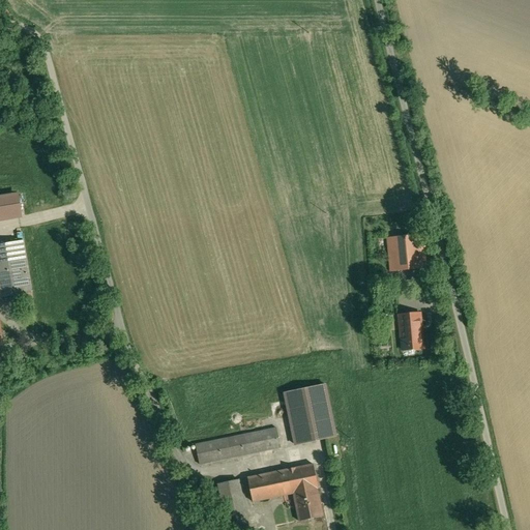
[(0,195),(0,222),(27,218),(23,193),(0,195)]
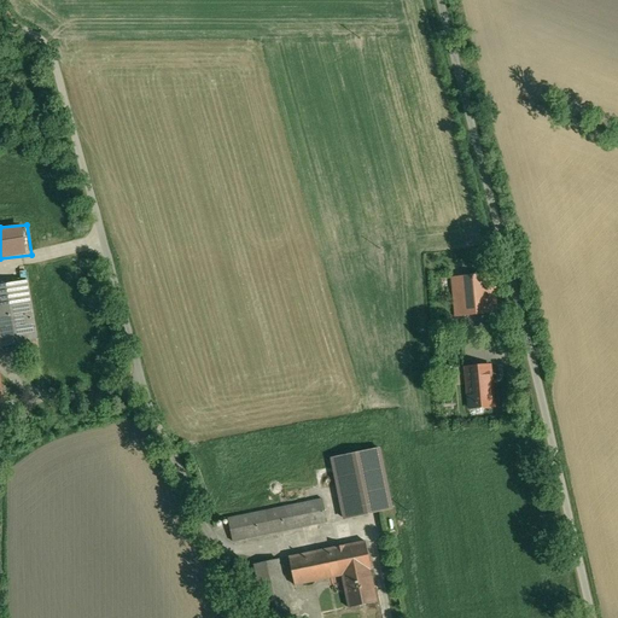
[(494,274),(453,278),(456,316),(497,313),(494,274)]
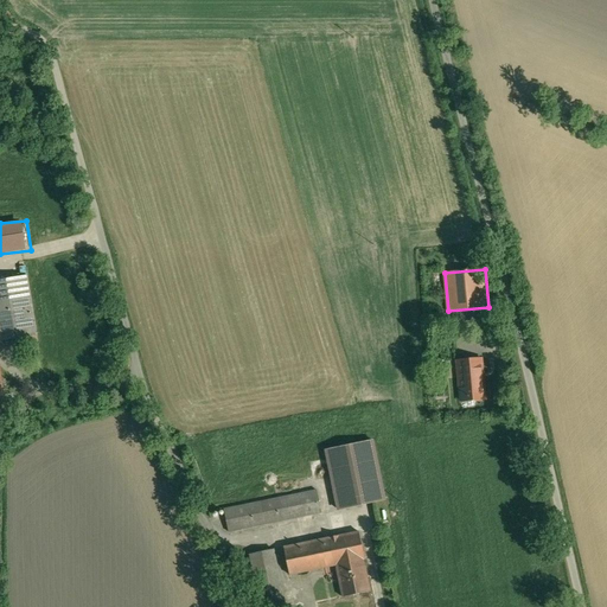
[(27,275),(0,280),(0,340),(37,334),(27,275)]
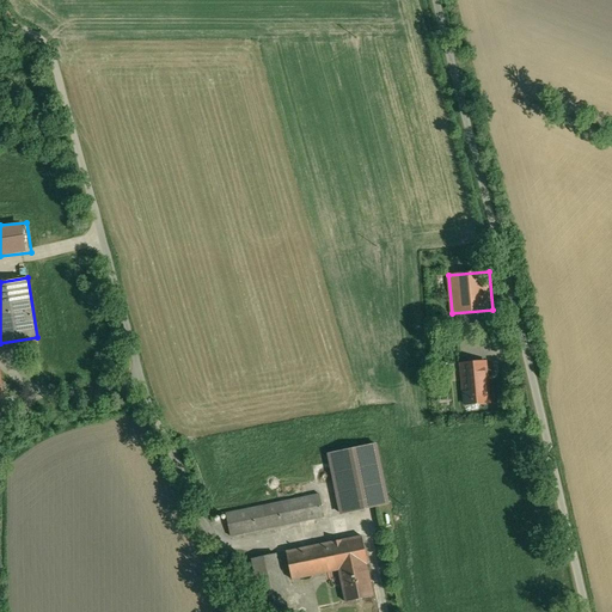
[(485,362),(460,365),(464,404),(489,402),(485,362)]
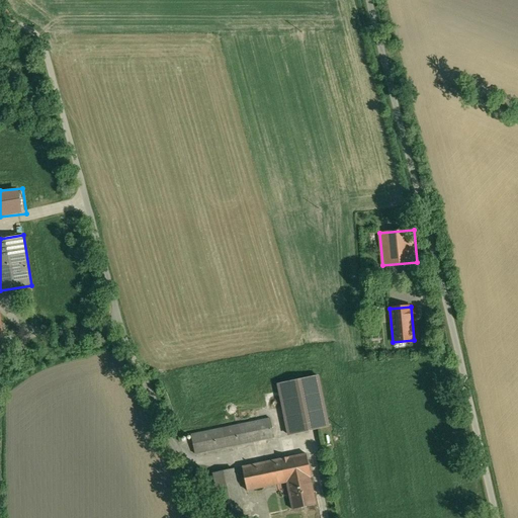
[(318,376),(277,384),(288,435),(328,426),(318,376)]
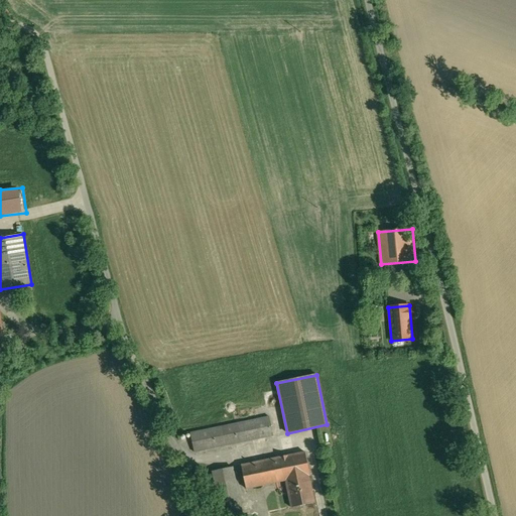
[(269,416),(190,433),(195,453),(273,435),(269,416)]
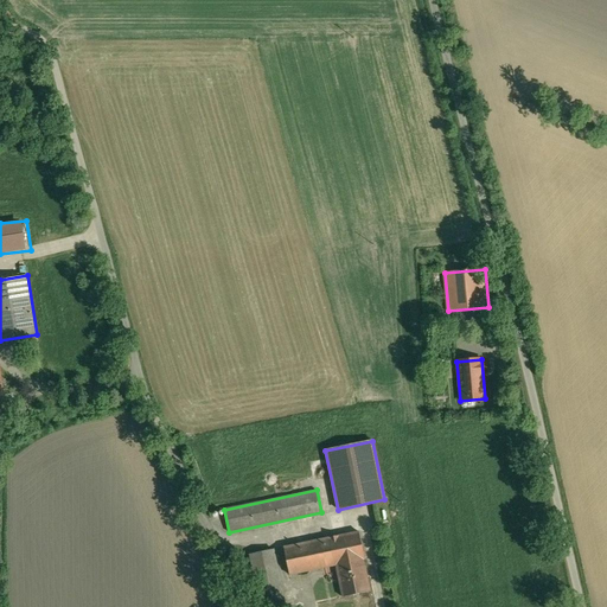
[(358,531),(283,547),(289,575),(336,566),(364,560),(358,531)]
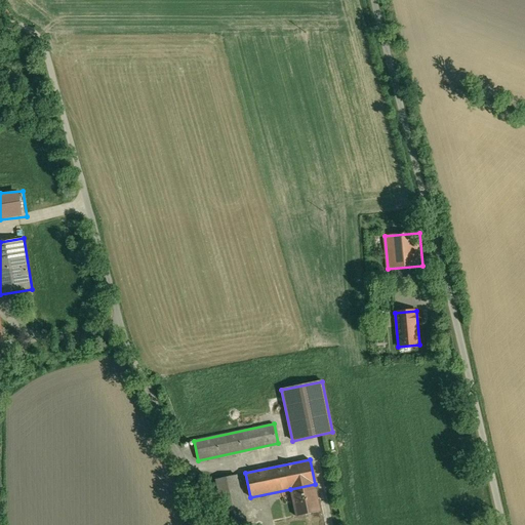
[(236,475),(216,479),(225,518),(230,517),(244,514),(236,475)]
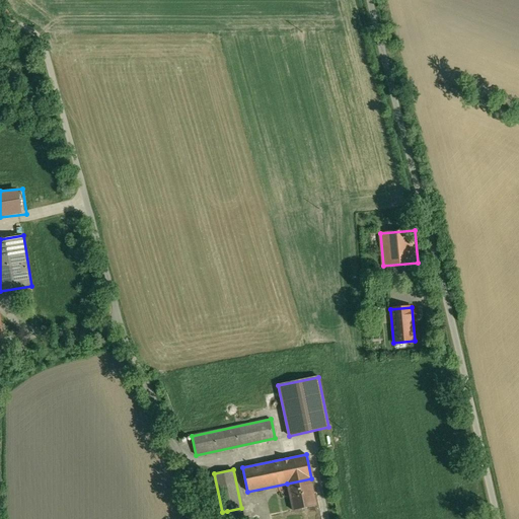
[(311,478),(287,484),(293,511),(316,506),(311,478)]
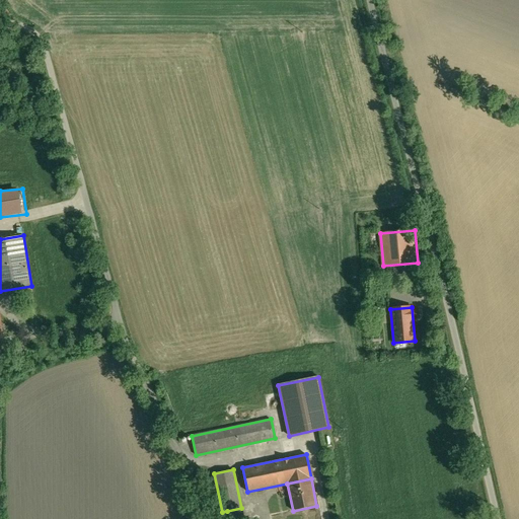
[(243,518),(241,508),(227,511),(228,518),(243,518)]
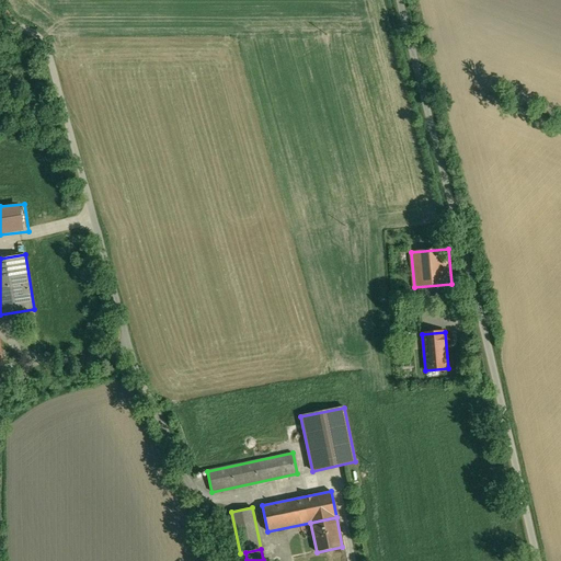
All buildings are outlined.
